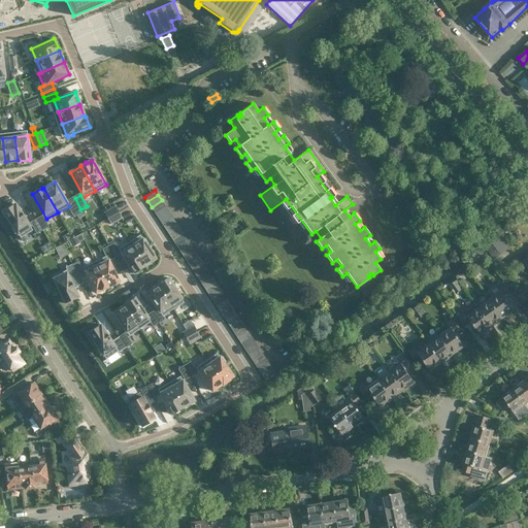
[(75,198),(67,203),(73,213),(80,209),(75,198)]
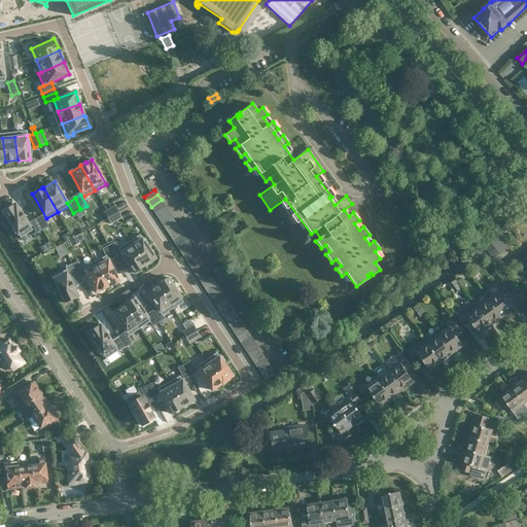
[(162,200),(151,207),(154,212),(165,206),(162,200)]
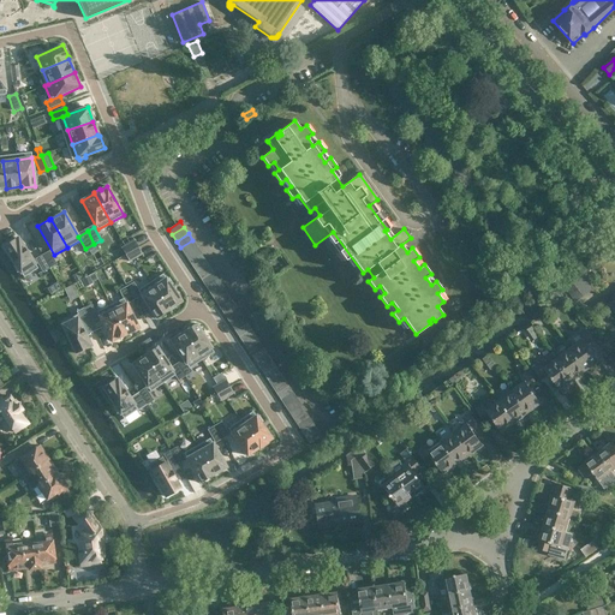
[(15,239),(4,246),(16,266),(13,267),(17,272),(19,270),(24,278),(37,268),(18,238),(15,240),(15,239)]
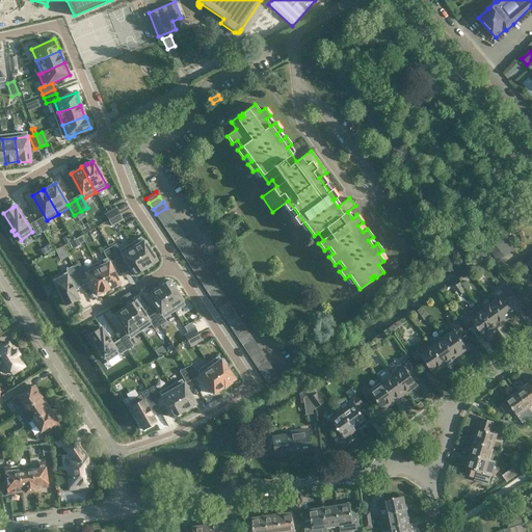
[(116,208),(105,214),(108,220),(120,214),(116,208)]
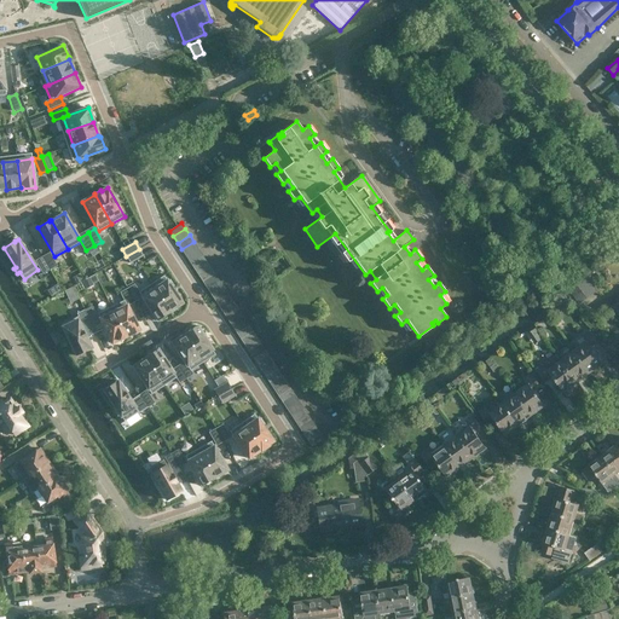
[(194,242),(181,249),(186,255),(198,248),(194,242)]
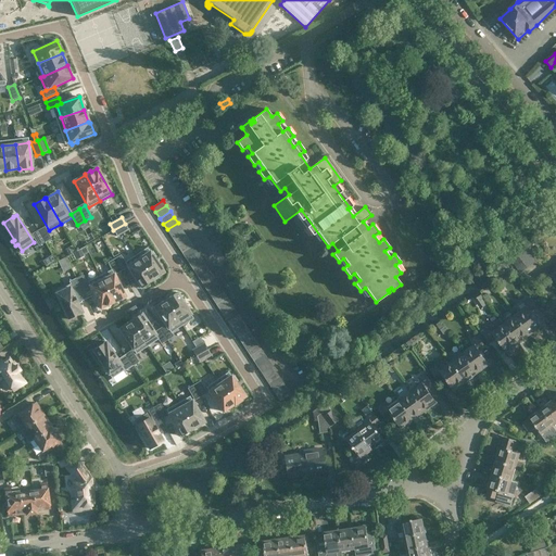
[(178,223),(167,229),(171,235),(181,228),(178,223)]
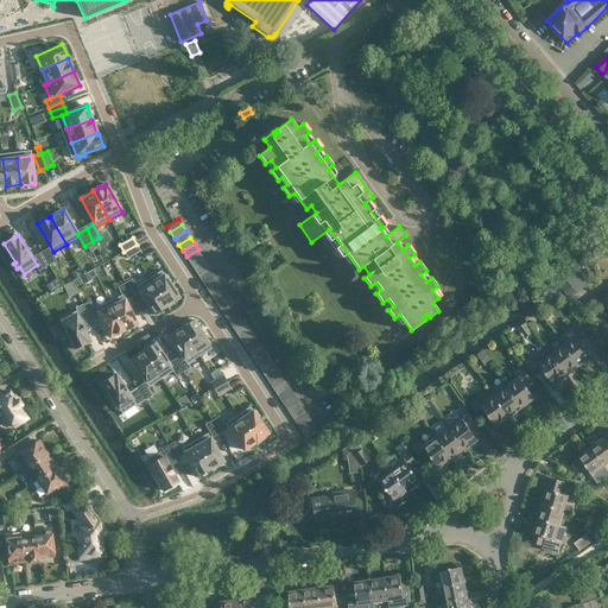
[(137,245),(124,252),(127,258),(140,251),(137,245)]
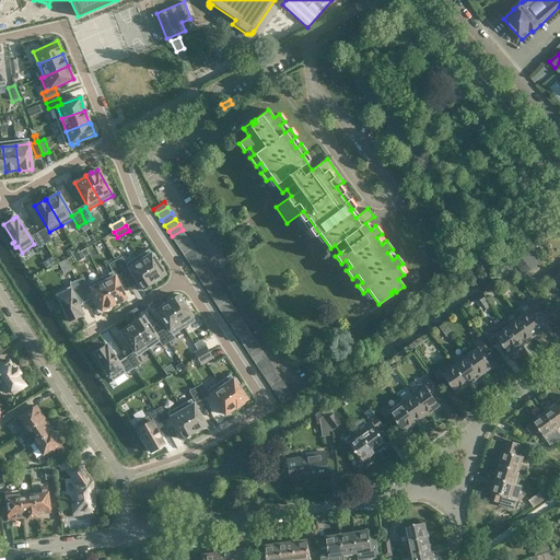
[(47,230),(39,234),(46,245),(54,241),(47,230)]
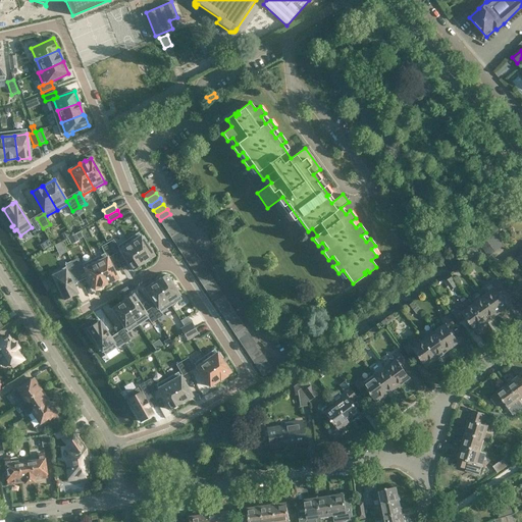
[(170,214),(160,220),(164,226),(174,219),(170,214)]
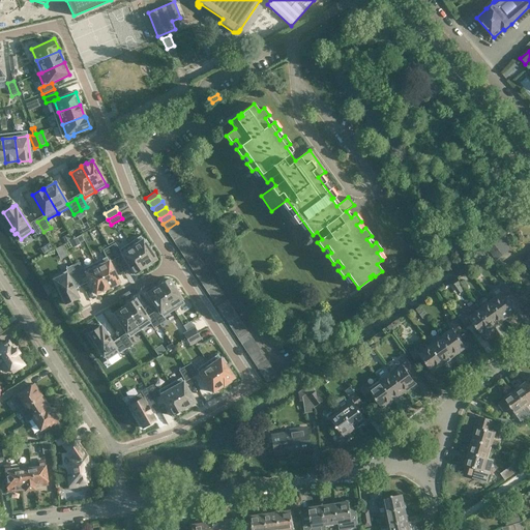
[(38,222),(29,227),(34,237),(43,232),(38,222)]
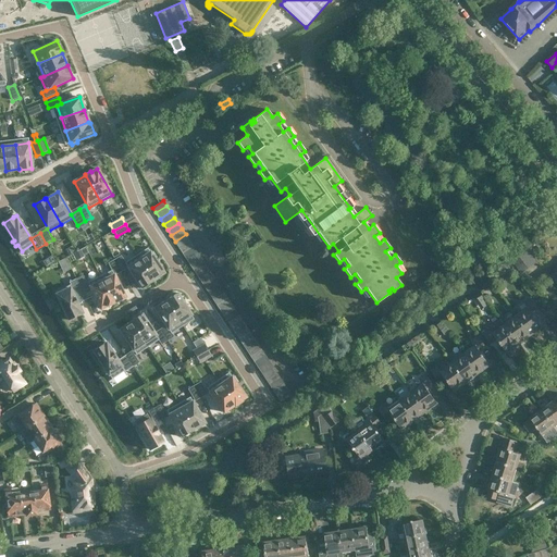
[(186,234),(175,242),(178,247),(189,240),(186,234)]
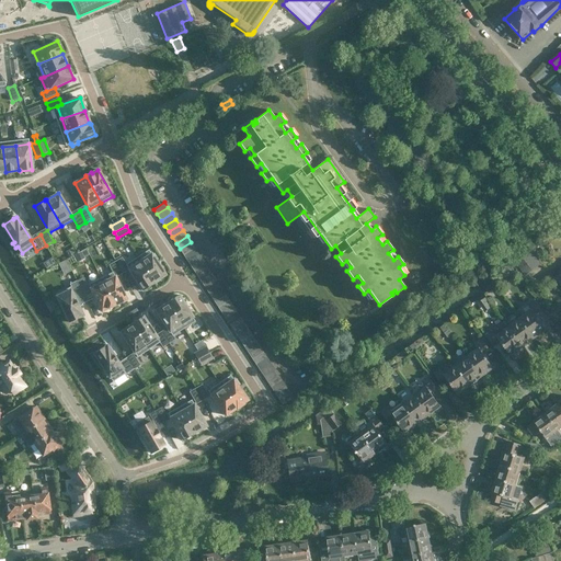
[(541,240),(514,261),(525,275),(541,263),(535,253),(541,248),(542,250),(547,245),(541,240)]
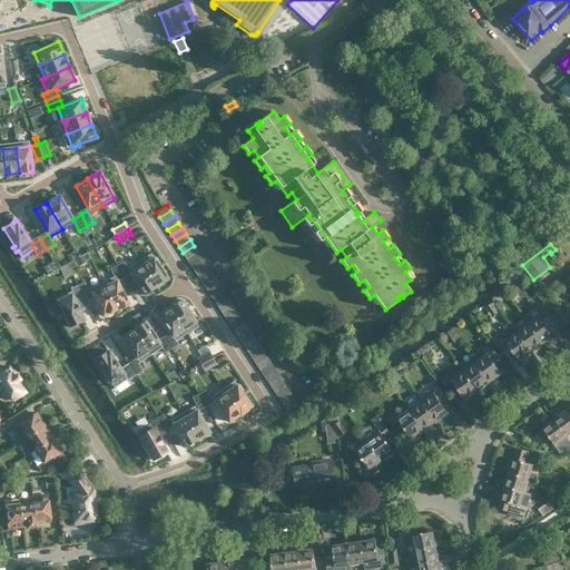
[(194,246),(183,253),(187,258),(197,252),(194,246)]
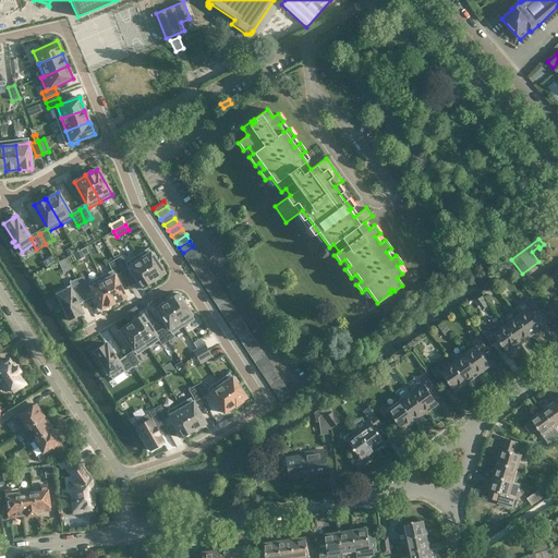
[(193,246),(183,253),(186,258),(197,252),(193,246)]
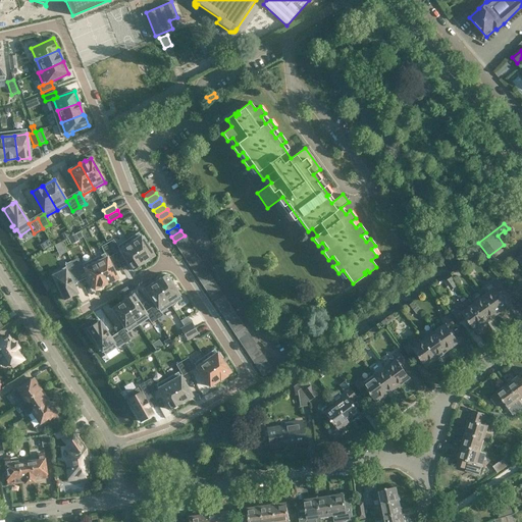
[(138,232),(127,240),(143,262),(154,256),(145,242),(147,241),(143,236),(142,238),(138,232)]
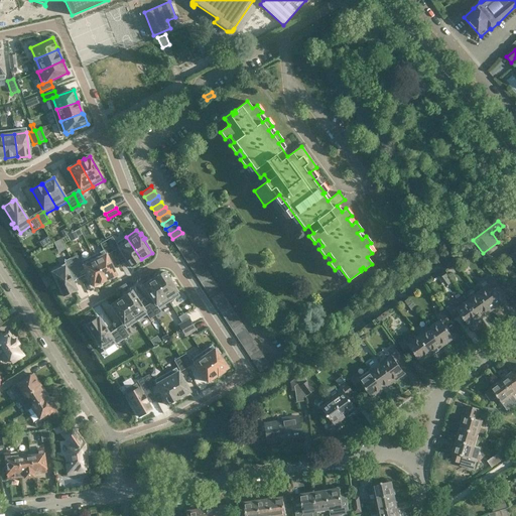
[(182,233),(172,239),(176,245),(185,238),(182,233)]
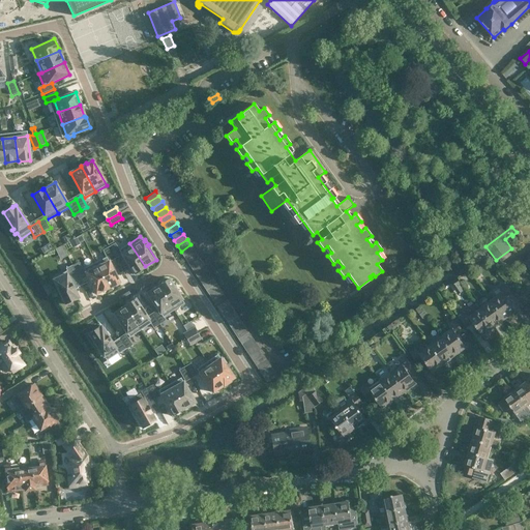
[(115,243),(109,246),(115,258),(122,255),(119,249),(115,243)]
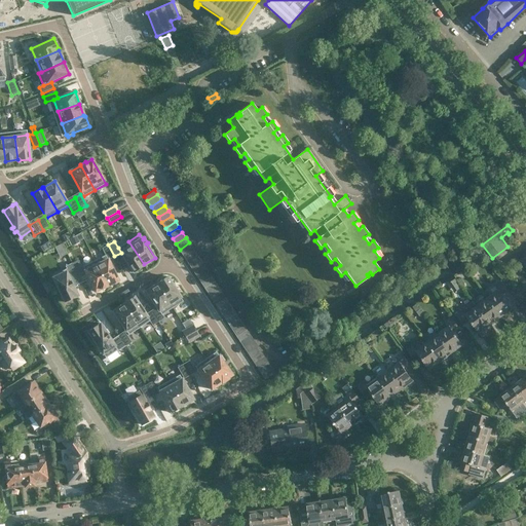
[(128,241),(118,248),(121,253),(134,272),(143,266),(143,265),(144,264),(128,241)]
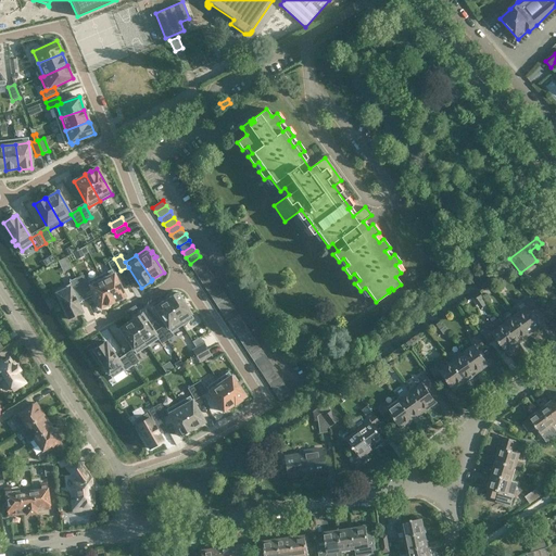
[(200,256),(190,264),(193,269),(204,262),(200,256)]
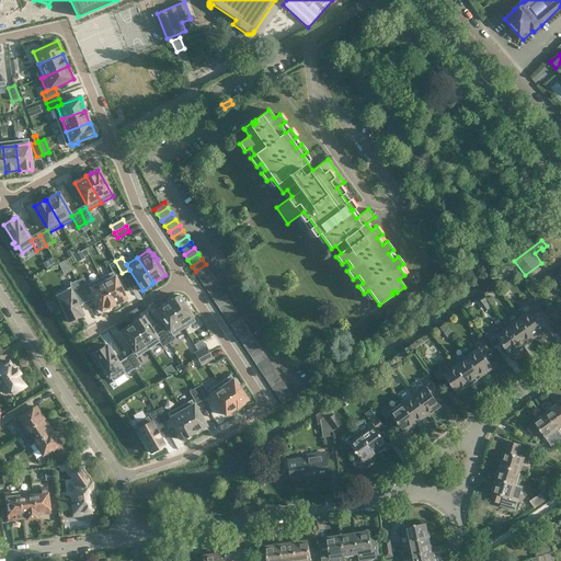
[(115,261),(109,264),(113,272),(115,277),(122,273),(115,261)]
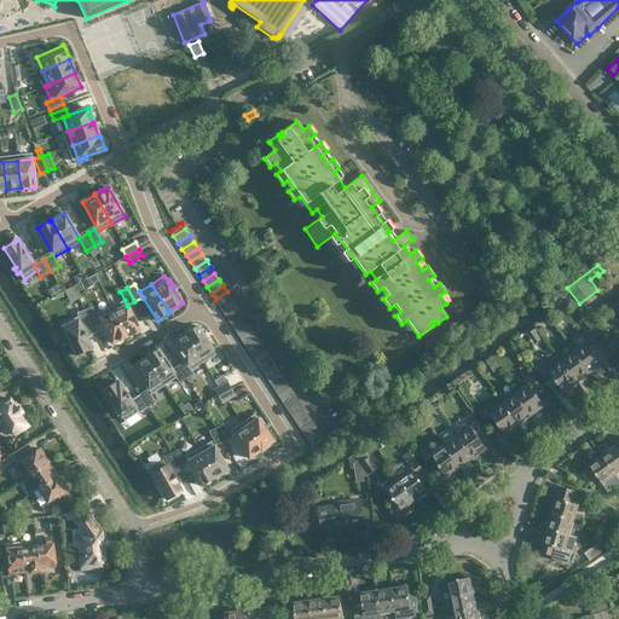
[(227,291),(215,300),(220,306),(232,299),(227,291)]
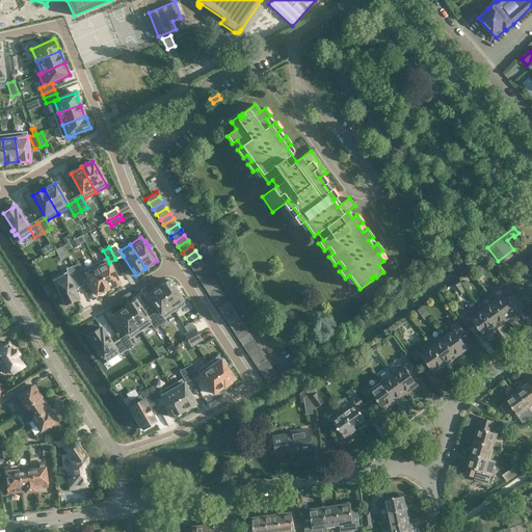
[(200,257),(189,263),(192,268),(203,262),(200,257)]
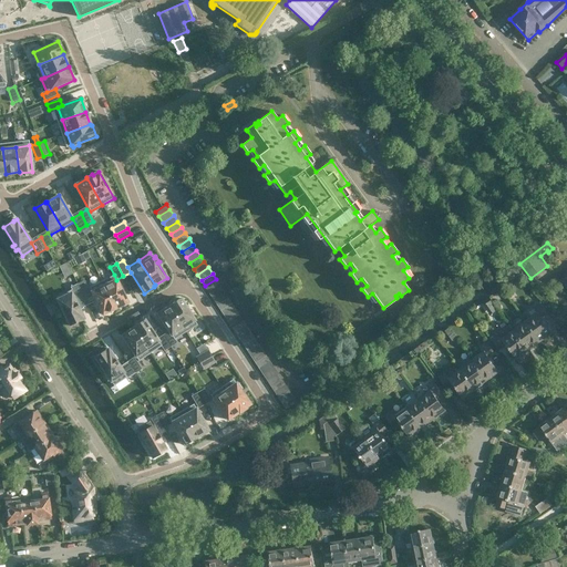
[(114,275),(102,281),(115,309),(116,309),(115,308),(127,302),(116,280),(114,275)]
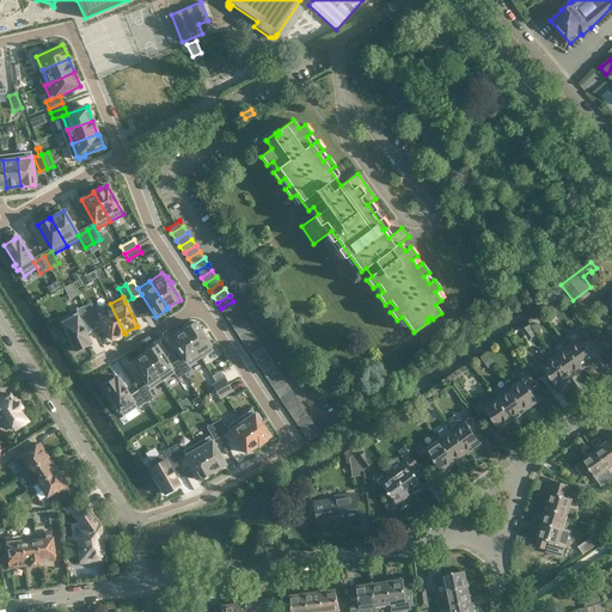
[(233,301),(221,308),(226,316),(237,308),(233,301)]
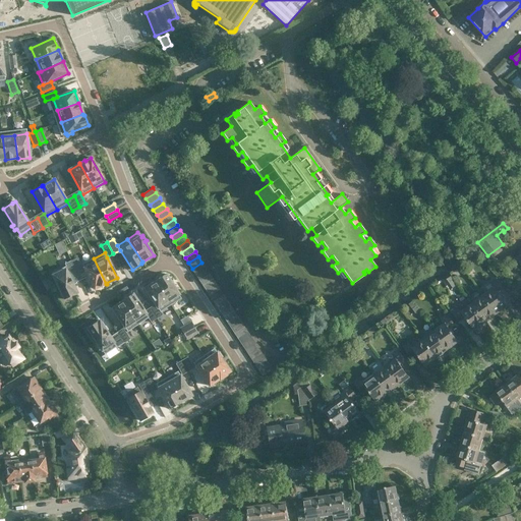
[(76,257),(71,261),(76,273),(82,270),(76,257)]
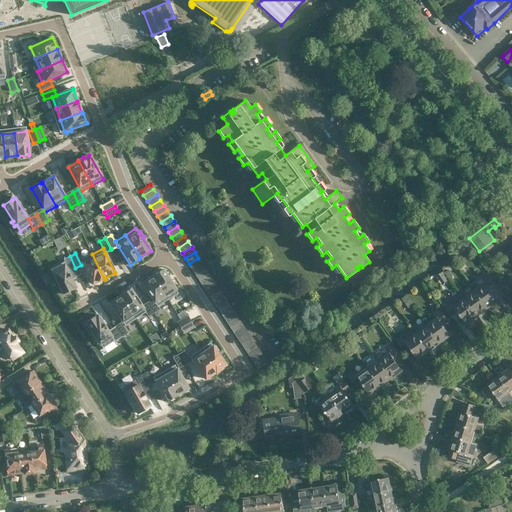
[(92,254),(81,259),(93,284),(98,281),(99,282),(104,279),(92,254)]
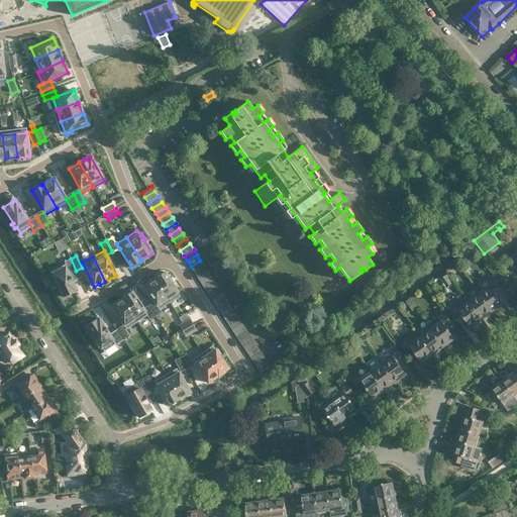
[(71,259),(65,262),(71,273),(76,271),(71,259)]
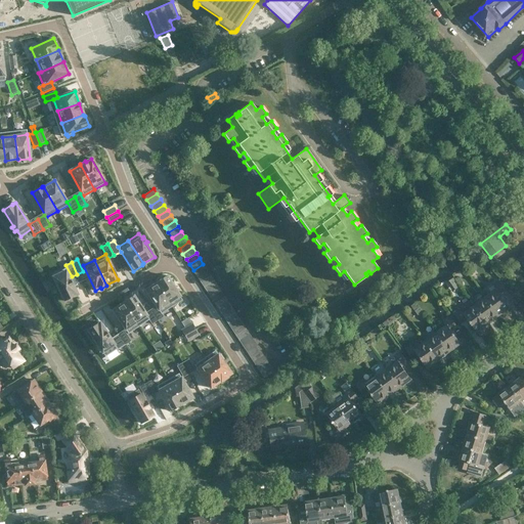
[(203,264),(193,270),(197,275),(207,269),(203,264)]
